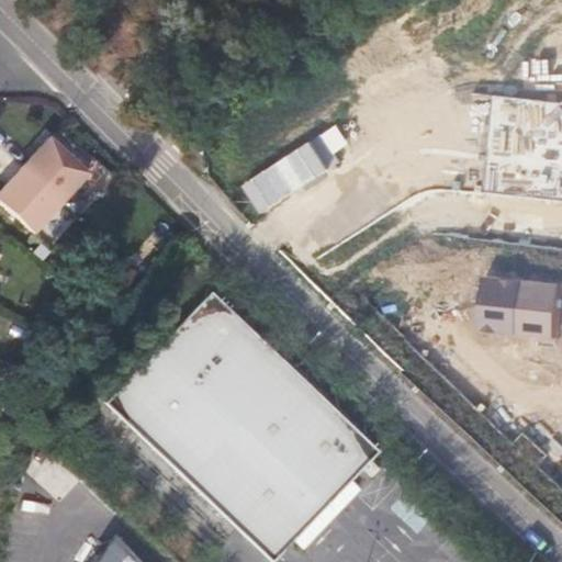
[(120,75),(107,62),(101,66),(114,80),(120,75)]
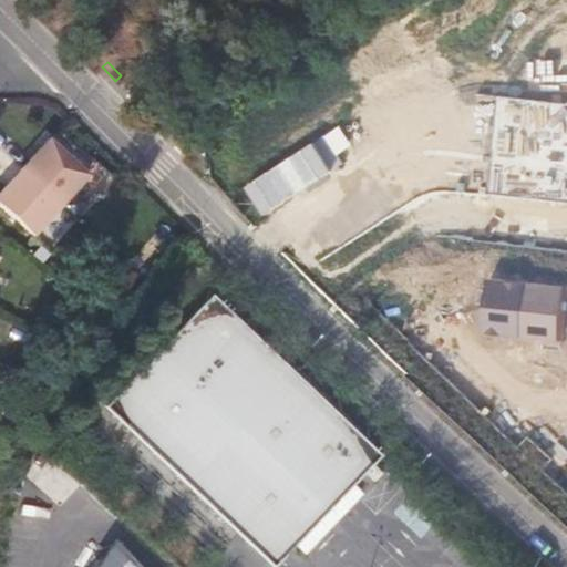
[(566,103),(494,96),(486,195),(566,203),(566,103)]
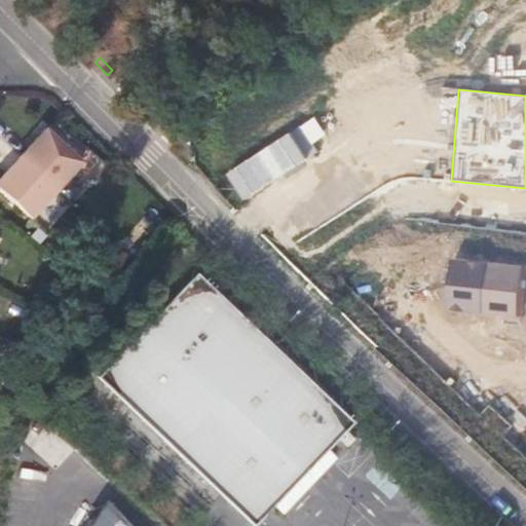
[(57,191),(82,163),(44,129),(34,141),(38,145),(34,149),(30,145),(19,157),(57,191)]
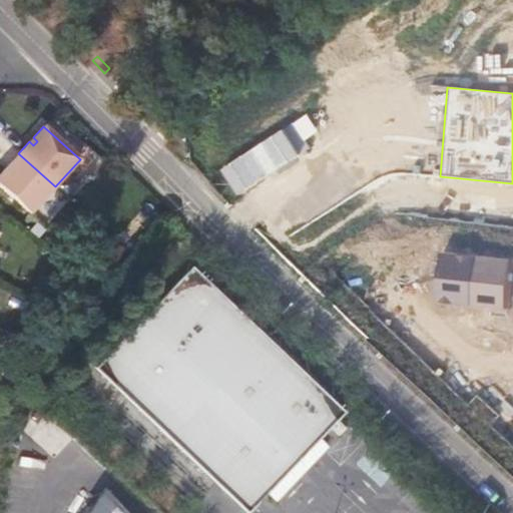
[(0,186),(30,213),(55,186),(18,153),(7,165),(12,169),(8,173),(3,169),(0,172),(0,186)]
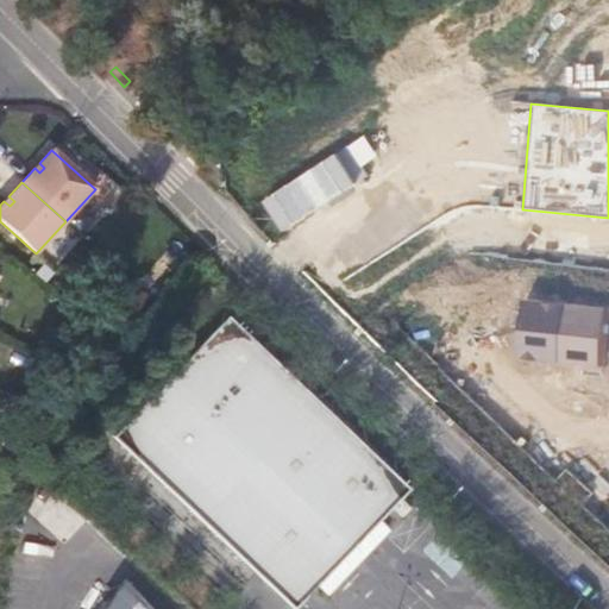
[(521,359),(559,363),(565,303),(527,300),(521,359)]
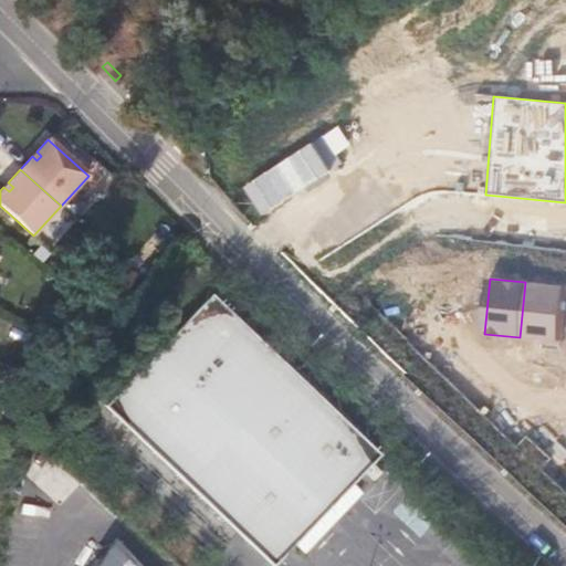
[(520,337),(555,342),(561,285),(525,282),(520,337)]
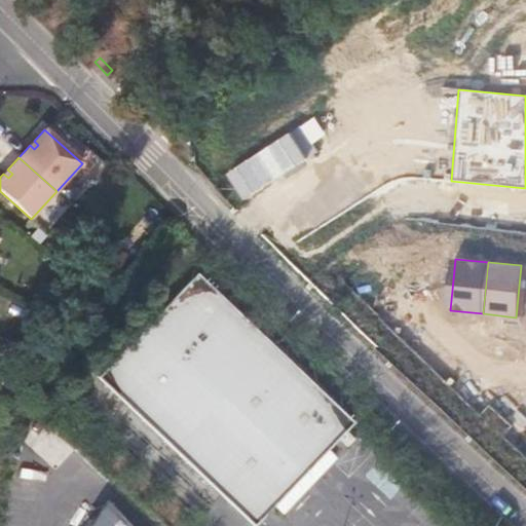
[(345,431),(349,426),(193,276),(99,376),(255,525),(338,438),(347,447),(354,441),(345,431)]
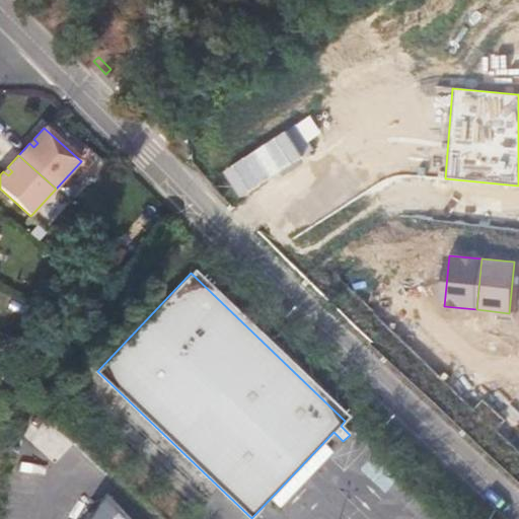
[(518,432),(518,392),(516,390),(496,413),(518,432)]
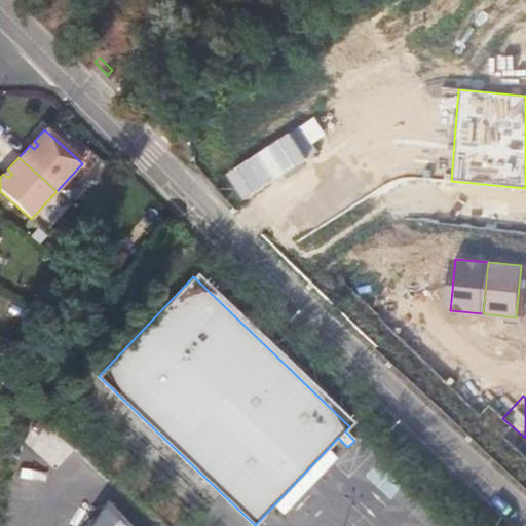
[(391,496),(403,482),(376,462),(365,477),(391,496)]
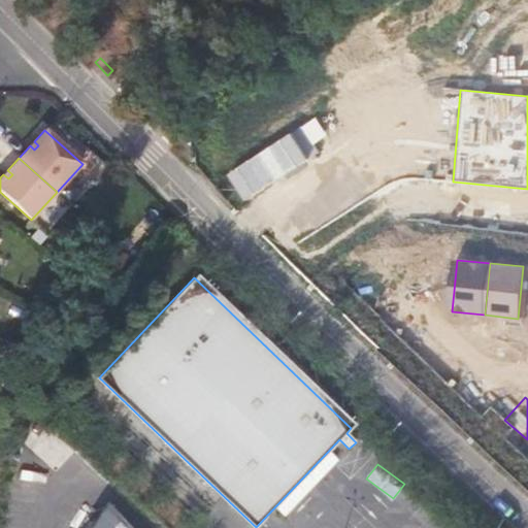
[(124,527),(101,504),(85,527),(124,527)]
